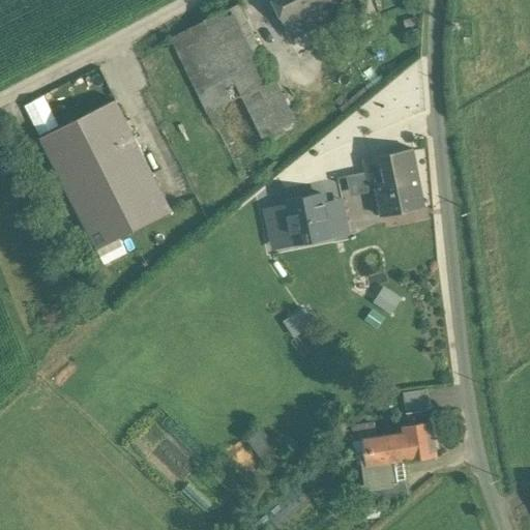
[(272,0),(286,26),(300,19),(305,31),(341,13),(335,2),(340,0),(272,0)]
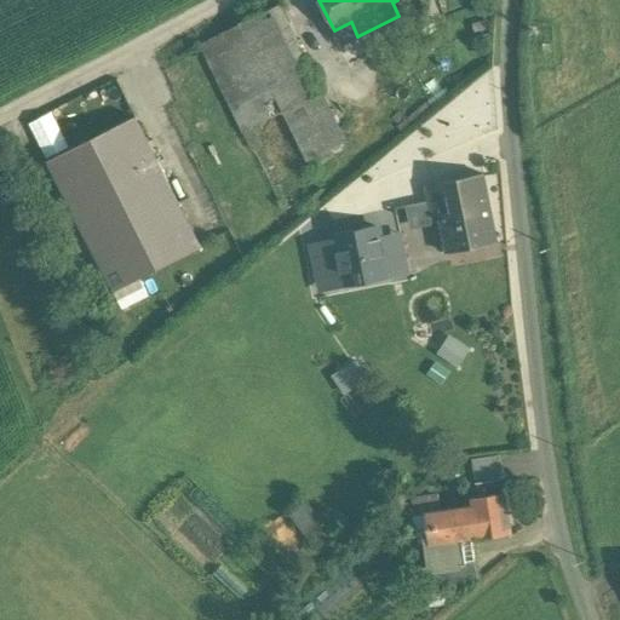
[(322,91),(279,4),(240,23),(240,26),(282,112),(320,92),(322,91)]
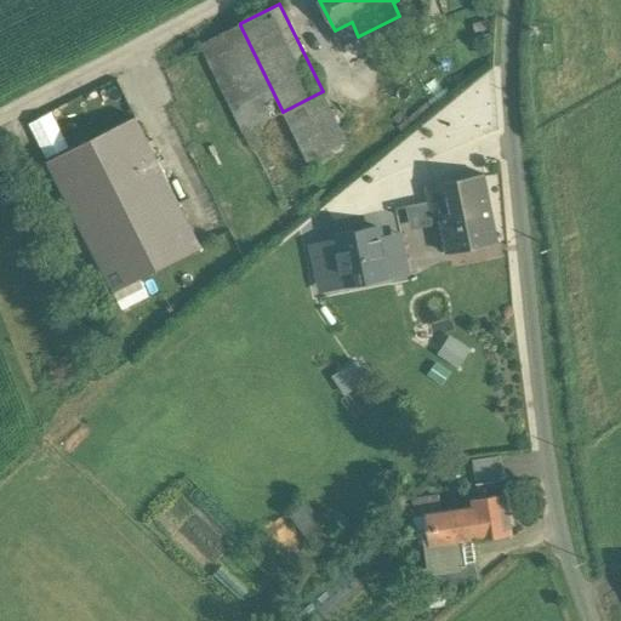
[(283,112),(240,26),(201,45),(245,131),(283,112)]
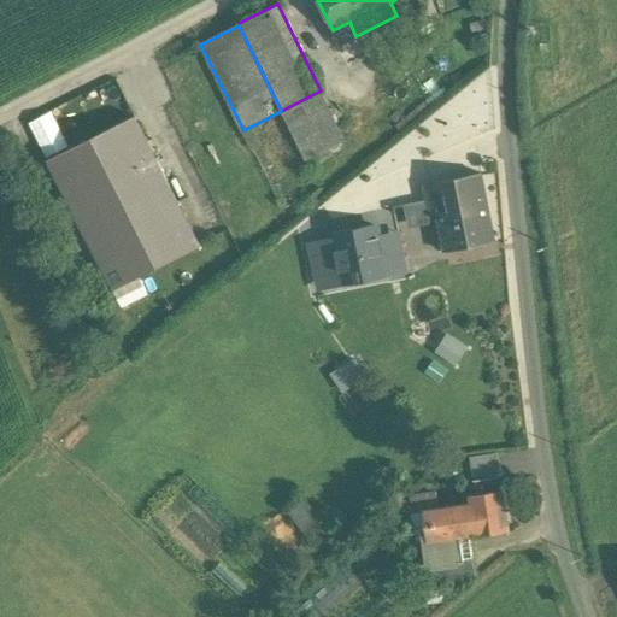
[(318,92),(281,111),(321,189),(358,170),(318,92)]
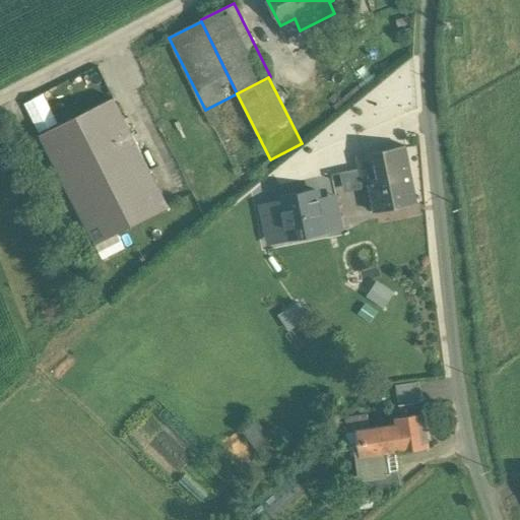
[(237,93),(205,110),(239,176),(270,159),(237,93)]
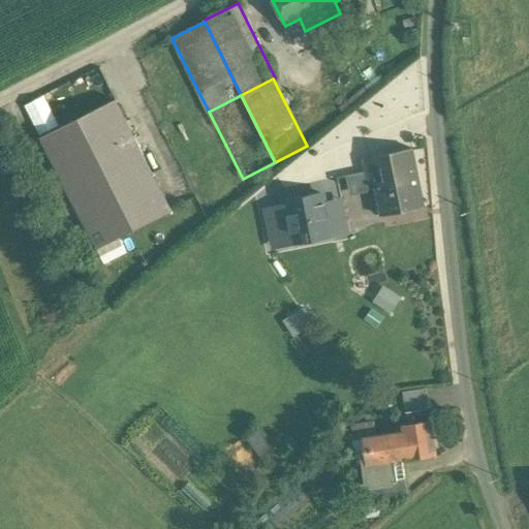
[(172,211),(115,99),(40,137),(97,249),(172,211)]
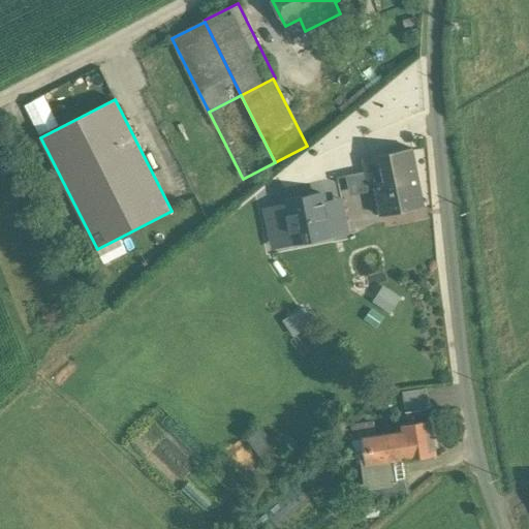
[(412,149),(362,159),(365,173),(368,185),(374,184),(375,190),(380,216),(424,207),(412,149)]
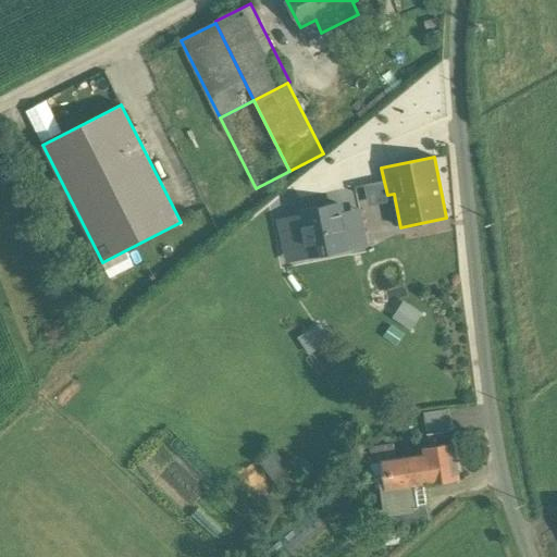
[(387,195),(384,182),(363,186),(368,207),(386,203),(386,201),(395,200),(394,194),(387,195)]
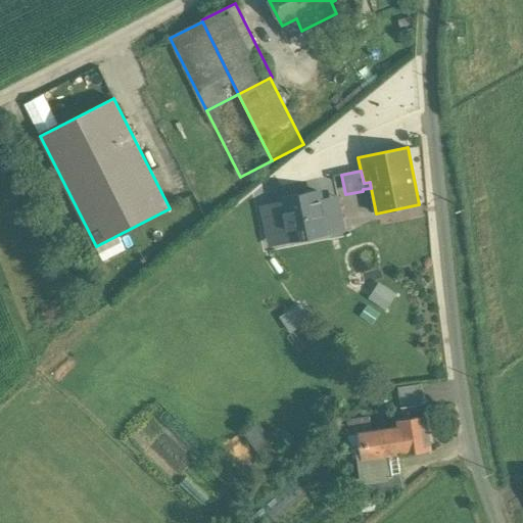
[(335,181),(316,185),(326,233),(344,229),(335,181)]
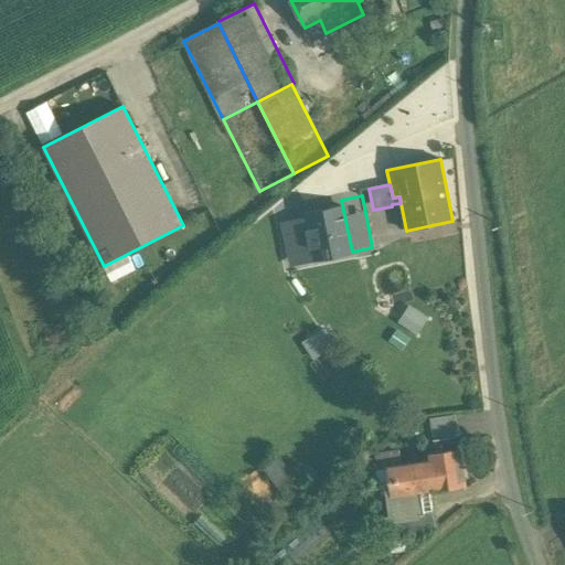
[(341,200),(302,208),(306,220),(313,260),(352,252),(341,200)]
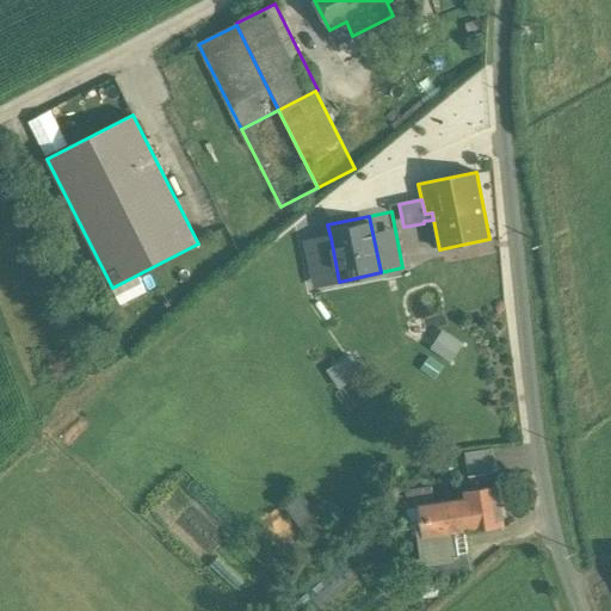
[(331,238),(304,244),(314,287),(339,282),(331,238)]
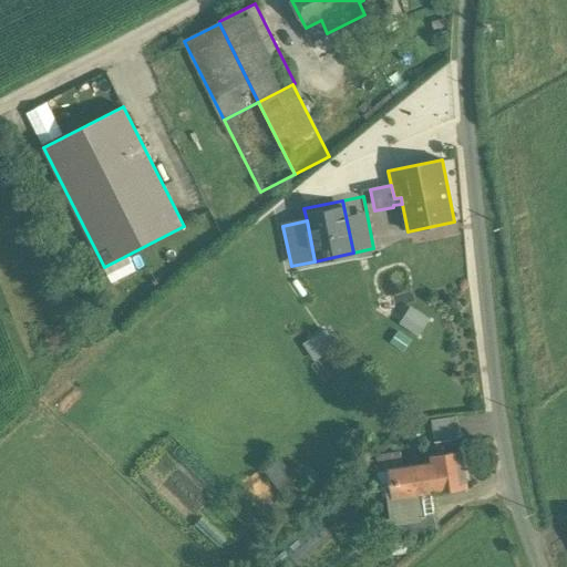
[(306,341),(315,358),(338,347),(328,329),(306,341)]
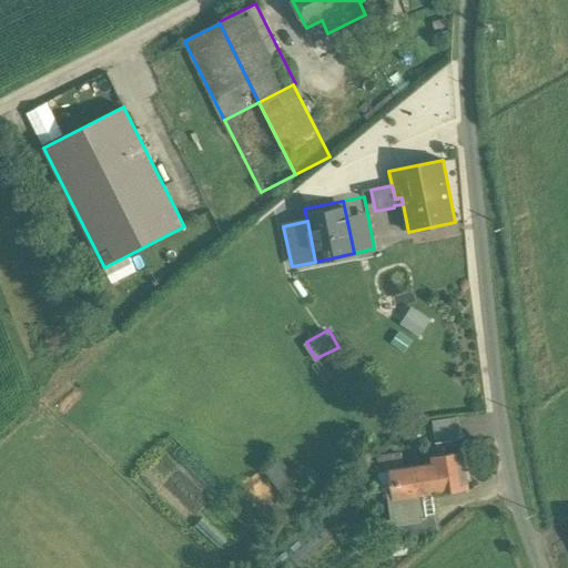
[(457,417),(432,421),(435,444),(460,439),(457,417)]
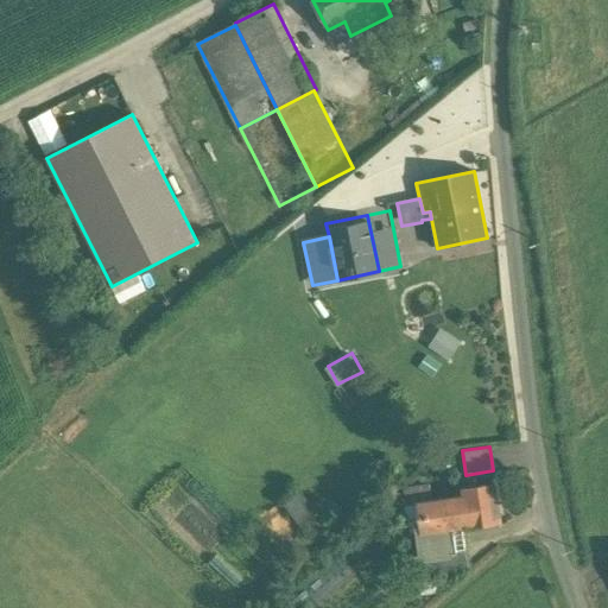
[(431,500),(416,502),(416,504),(424,555),(466,549),(462,529),(501,523),(495,483),(461,488),(462,495),(431,500)]
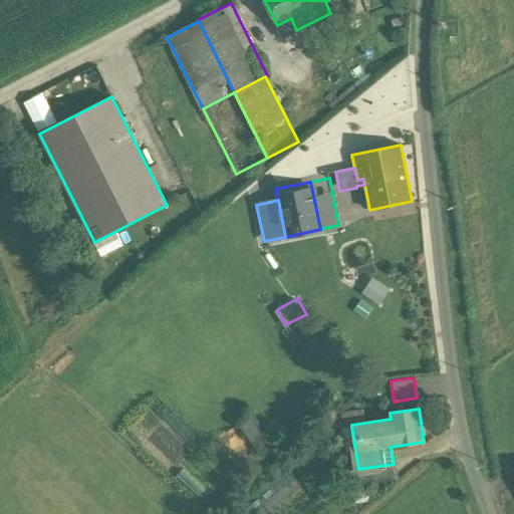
[(362,411),(341,414),(343,428),(351,426),(351,425),(364,423),(362,411)]
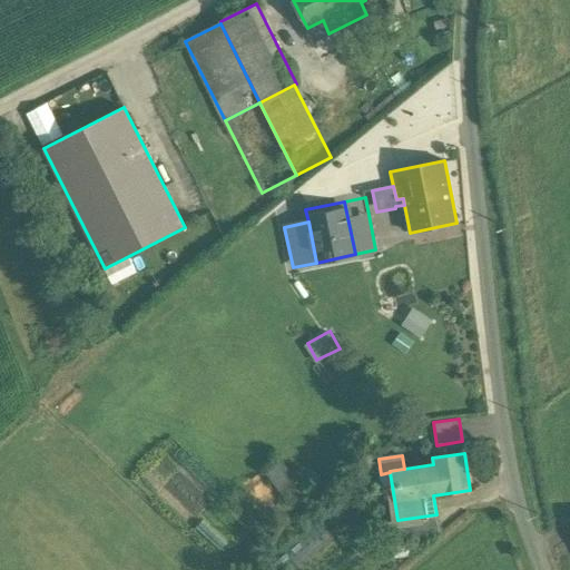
[(282,461),(265,474),(285,499),(301,487),(282,461)]
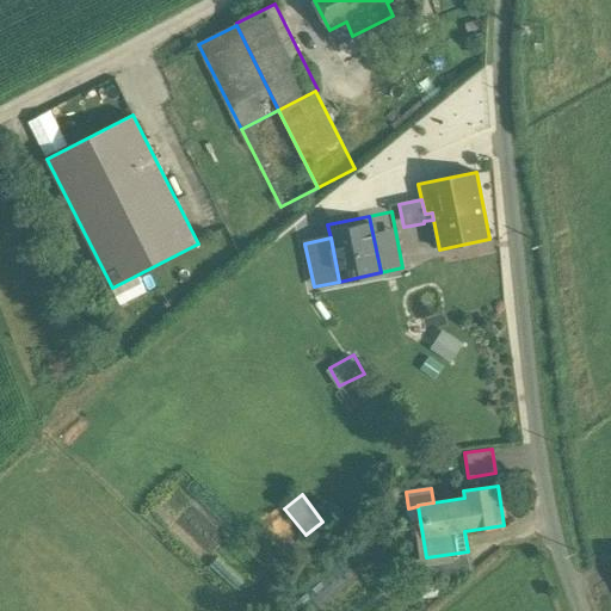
[(468,551),(426,557),(417,560),(420,580),(438,578),(450,591),(471,573),(468,551)]
